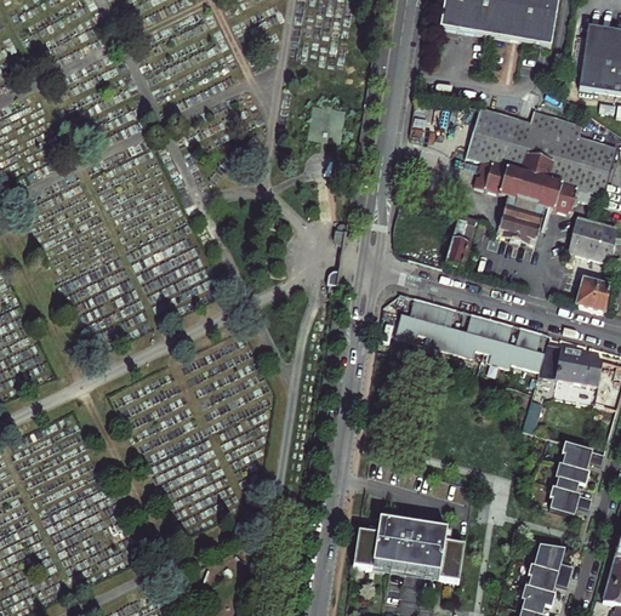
[(552,45),(558,7),(510,0),(444,0),(440,28),(552,45)]
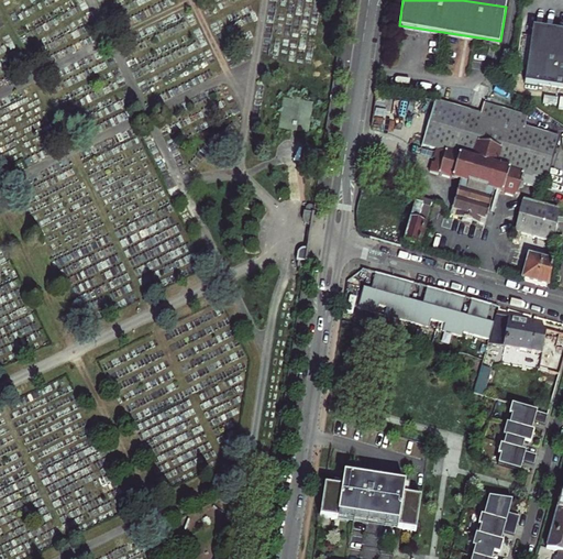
[(562,26),(534,23),(526,77),(562,84),(562,26)]
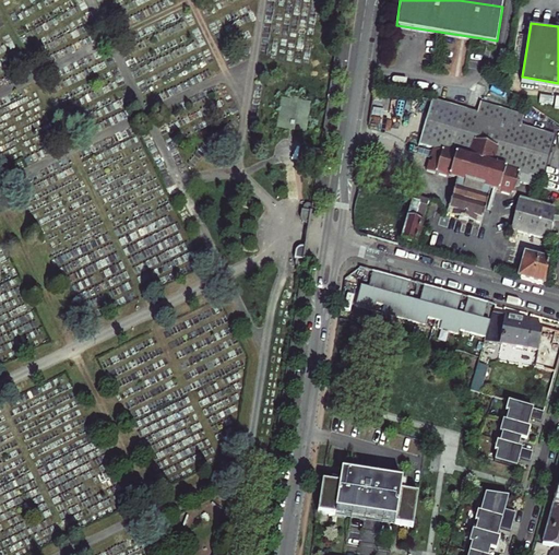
[(476,110),(430,98),(418,142),(441,149),(435,170),(456,177),(447,210),(459,213),(459,214),(463,216),(467,217),(468,216),(480,220),(490,186),(512,192),(519,170),(542,176),(554,133),(520,124),(522,113),(478,99),(476,110)]
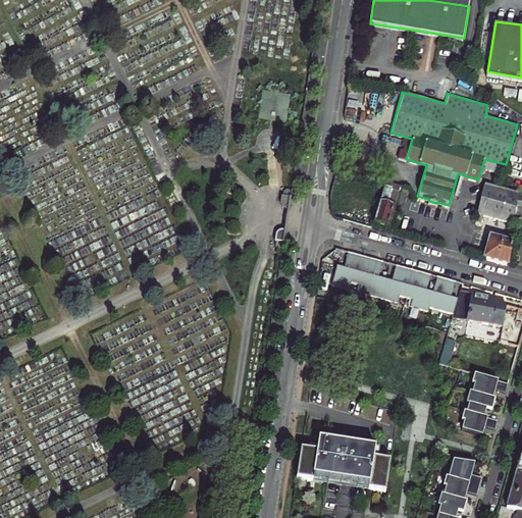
[(297,151),(299,139),(279,136),(277,148),(297,151)]
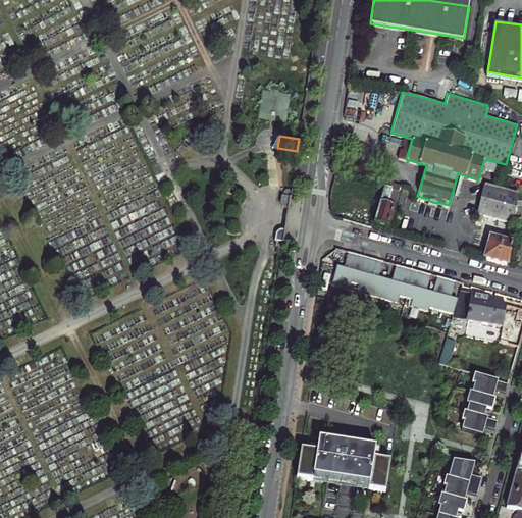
[(385,180),(383,188),(373,222),(380,224),(387,226),(394,206),(386,204),(387,200),(395,202),(400,185),(385,180)]
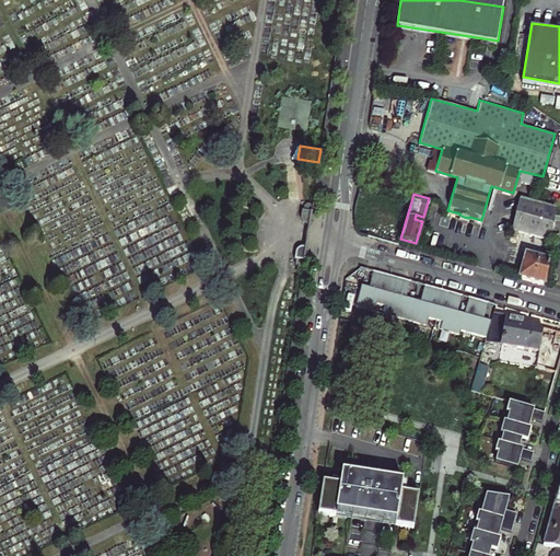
[(516,204),(509,236),(513,238),(516,228),(550,238),(555,205),(522,195),(516,204)]
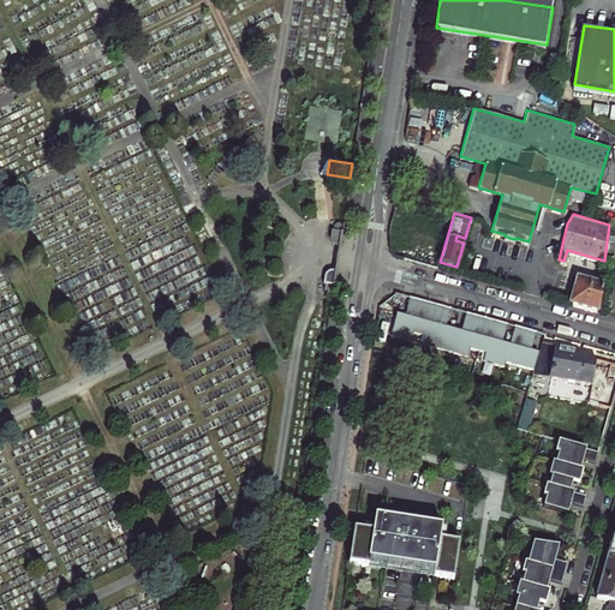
[(332,237),(340,238),(342,222),(336,222),(333,223),(333,228),(330,228),(330,232),(332,232),(332,237)]
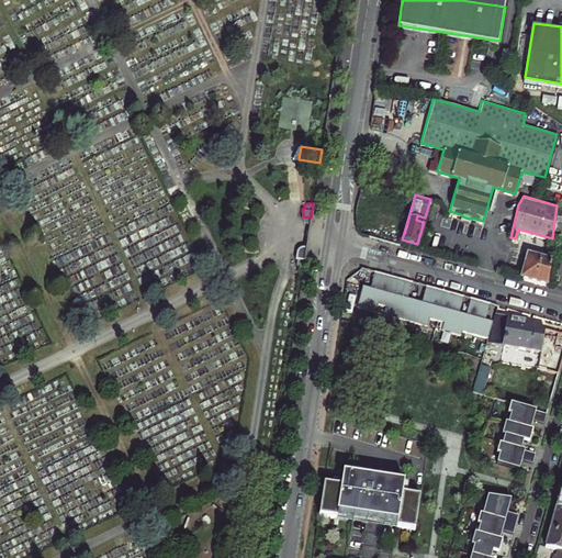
[(526,252),(519,276),(528,278),(535,279),(547,282),(550,257),(548,257),(549,252),(535,247),(534,254),(526,252)]
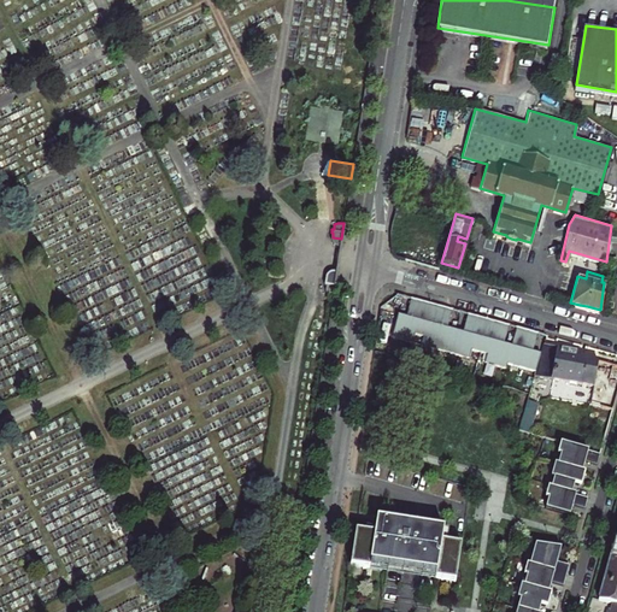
[(419,299),(410,295),(405,313),(397,311),(391,334),(412,340),(415,331),(421,334),(429,301),(419,299)]
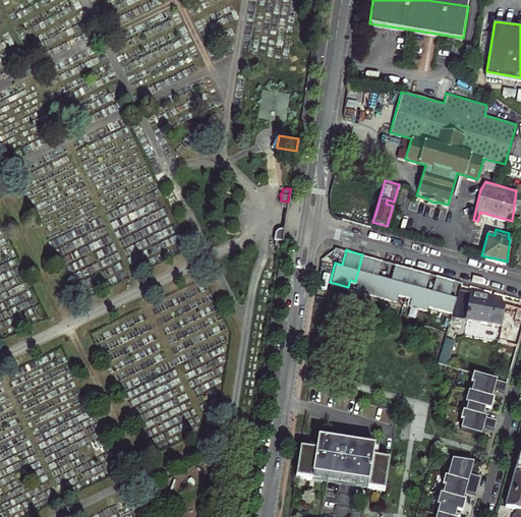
[(373,257),(362,254),(355,282),(362,284),(361,290),(395,300),(397,293),(410,296),(408,303),(427,308),(428,304),(452,310),(457,297),(450,295),(454,279),(450,278),(437,275),(432,290),(425,288),(429,273),(420,270),(401,265),(395,264),(391,279),(378,275),(382,260),(373,257)]
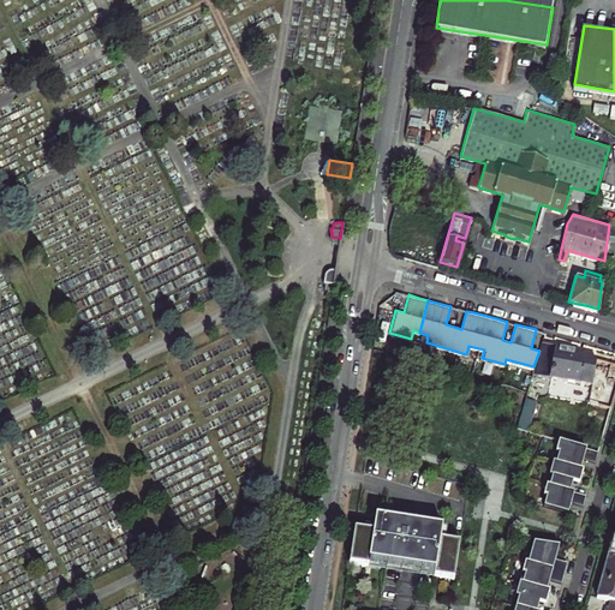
[(550,375),(556,342),(542,340),(539,351),(533,366),(532,371),(550,375)]
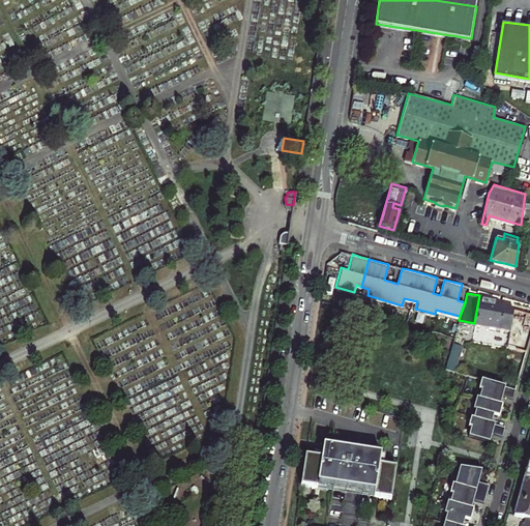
[(509,330),(513,308),(498,304),(499,299),(494,298),(479,295),(474,323),(509,330)]
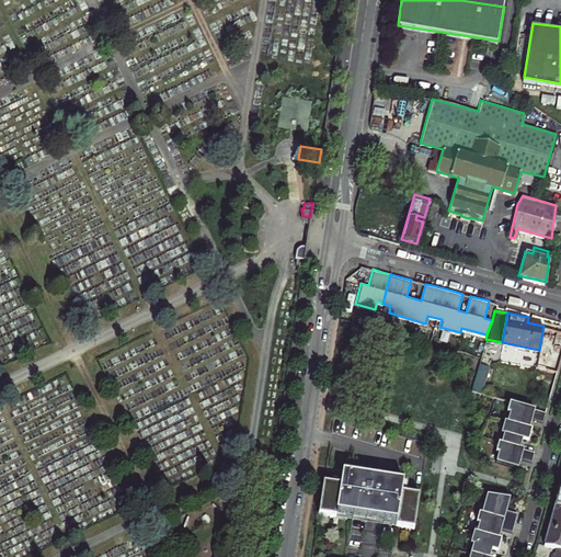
[(560,330),(552,329),(544,326),(539,350),(537,363),(558,370),(560,355),(560,330)]
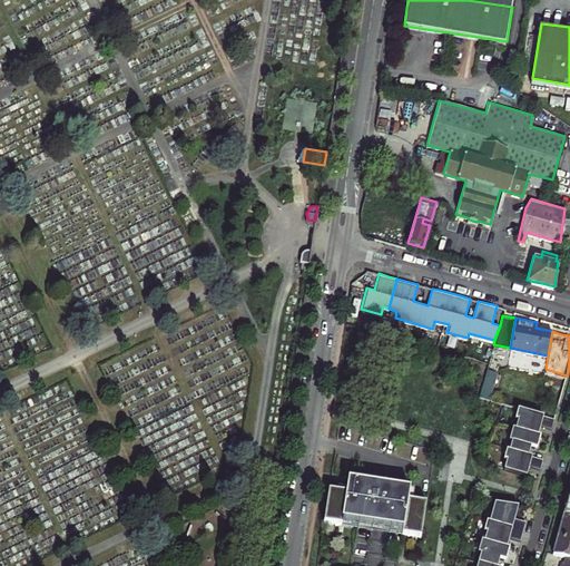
[(497,370),(487,367),(479,394),(489,397),(497,370)]
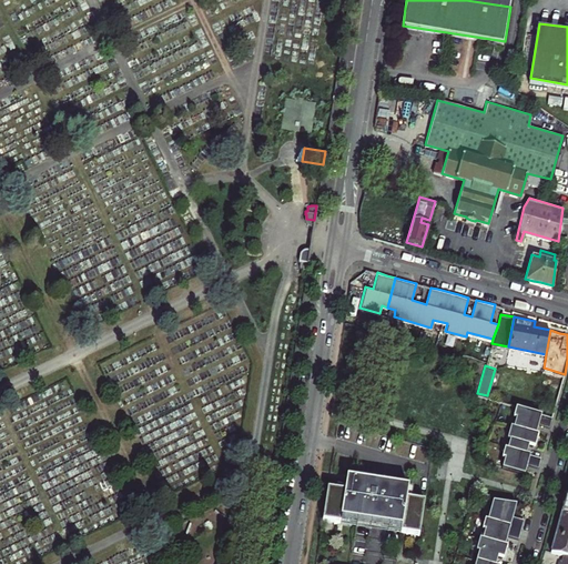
[(553,414),(519,404),(516,414),(518,415),(516,424),(537,431),(538,425),(539,422),(550,424),(553,414)]
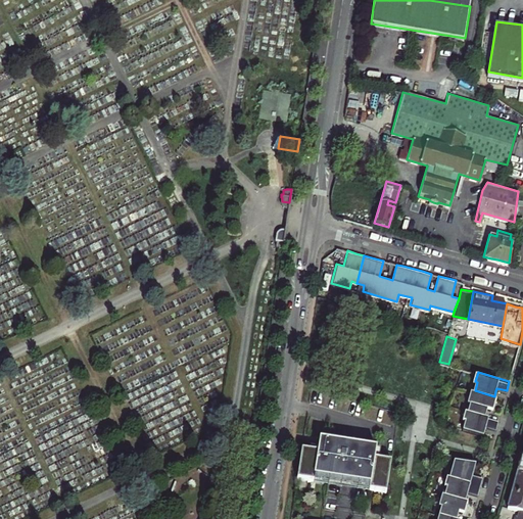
[(496,397),(494,396),(475,390),(472,389),(468,402),(471,403),(468,410),(485,415),(486,411),(487,407),(493,409),(496,397)]
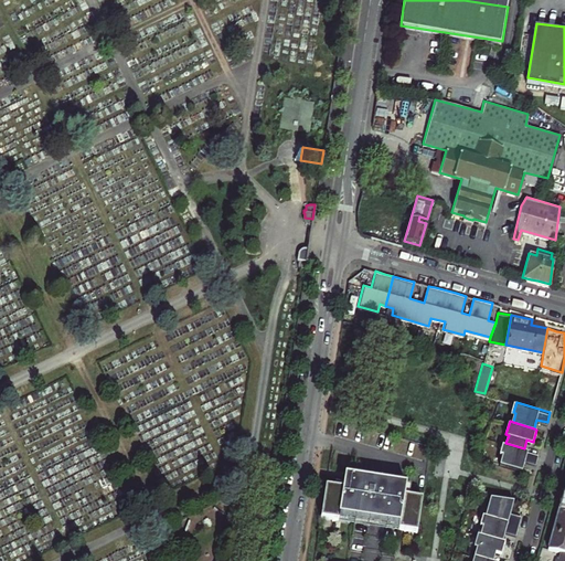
[(539,453),(524,448),(505,443),(503,443),(500,452),(503,453),(500,462),(522,468),(524,463),(525,459),(535,462),(539,453)]
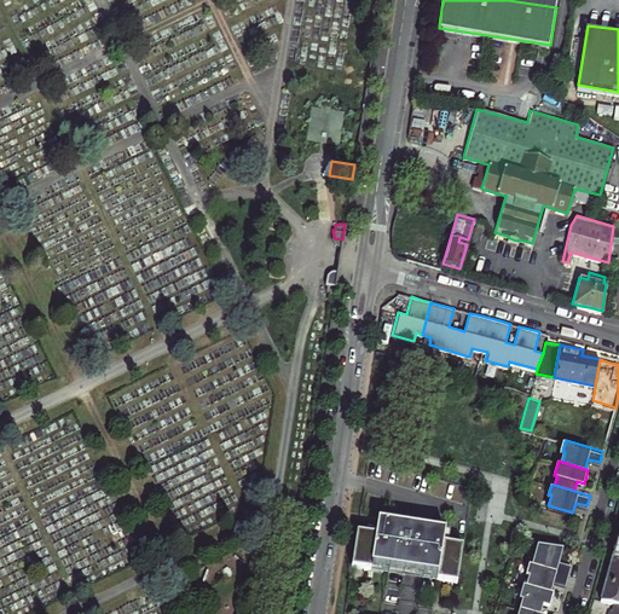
[(380,516),(377,531),(359,528),(353,563),(458,580),(464,543),(444,540),(446,527),(380,516)]
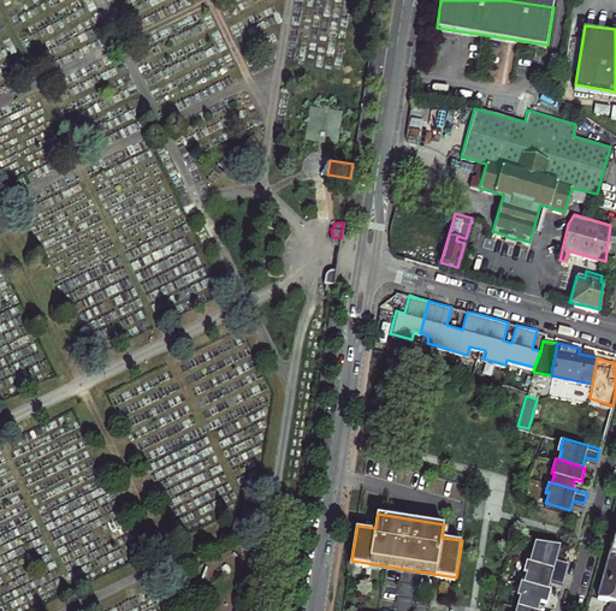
[(615,529),(614,537),(612,537),(610,545),(611,547),(598,594),(615,599),(615,529)]
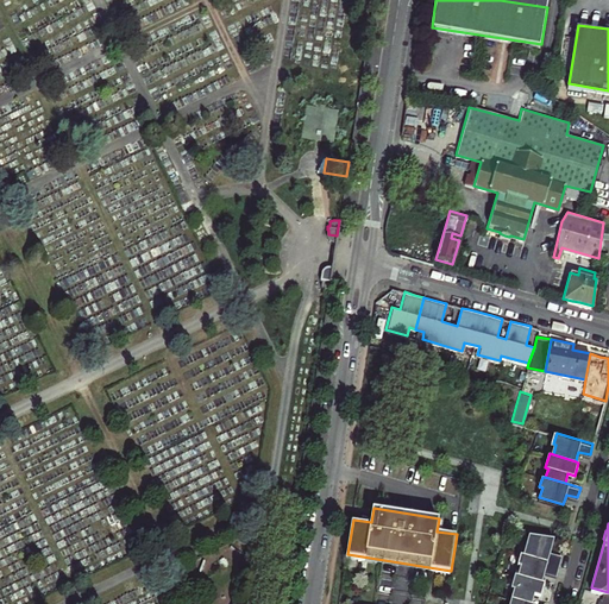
[(553,538),(528,534),(521,554),(558,565),(562,555),(550,552),(551,546),(553,538)]
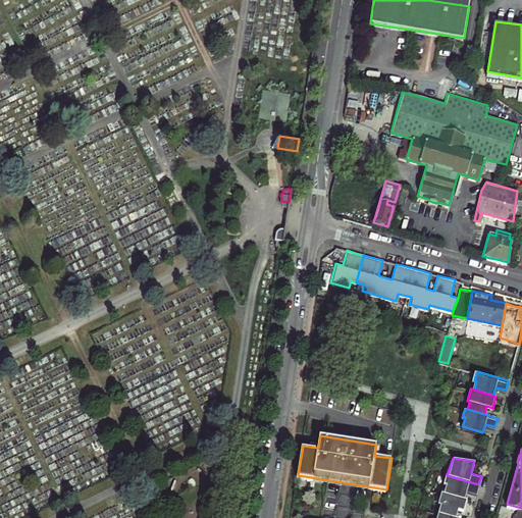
[(476,494),(478,484),(447,475),(445,474),(441,483),(444,484),(440,493),(463,499),(465,494),(466,490),(476,494)]
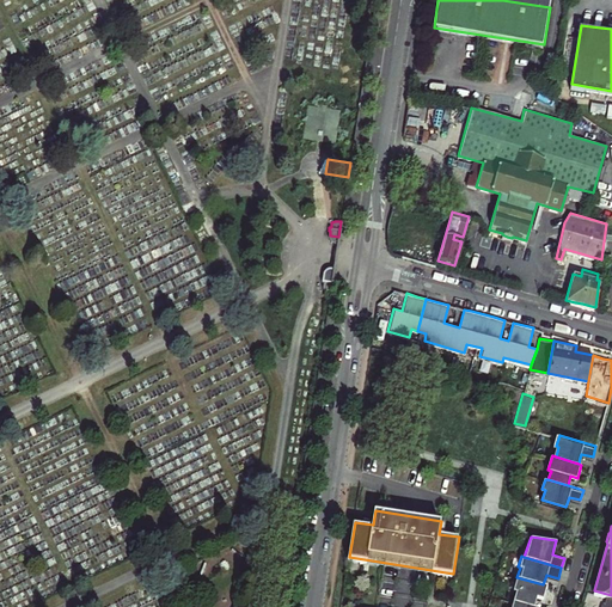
[(545,586),(543,584),(516,577),(514,576),(509,589),(512,590),(509,599),(532,606),(536,596),(542,599),(544,590),(545,586)]
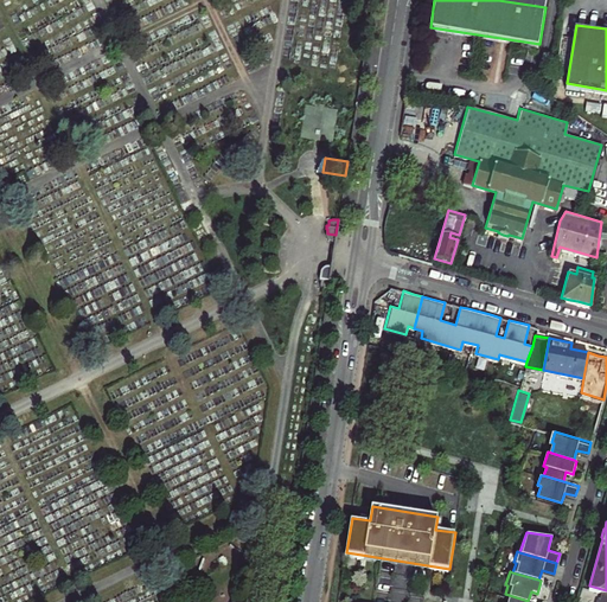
[(606,601),(606,590),(589,586),(588,587),(602,591),(600,600),(598,599),(596,601),(606,601)]
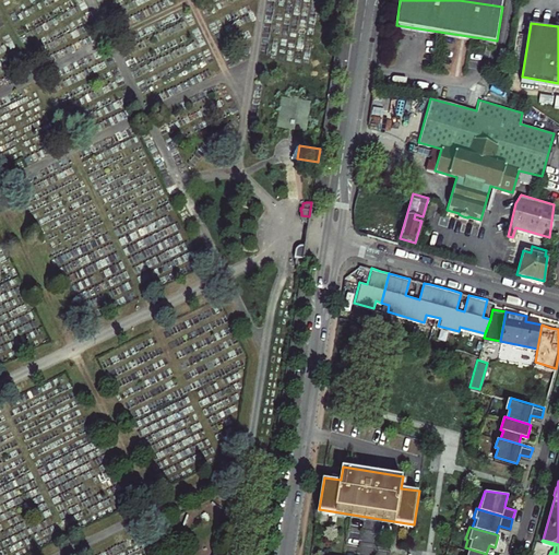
All buildings are outlined.
